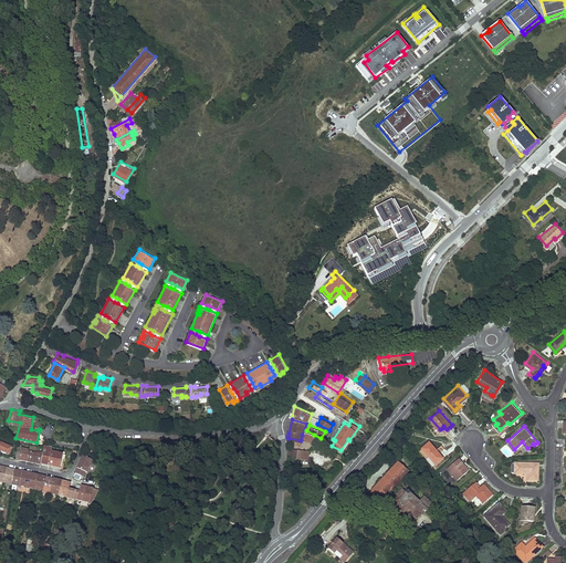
[(12,446),(0,439),(0,447),(3,449),(9,451),(12,446)]
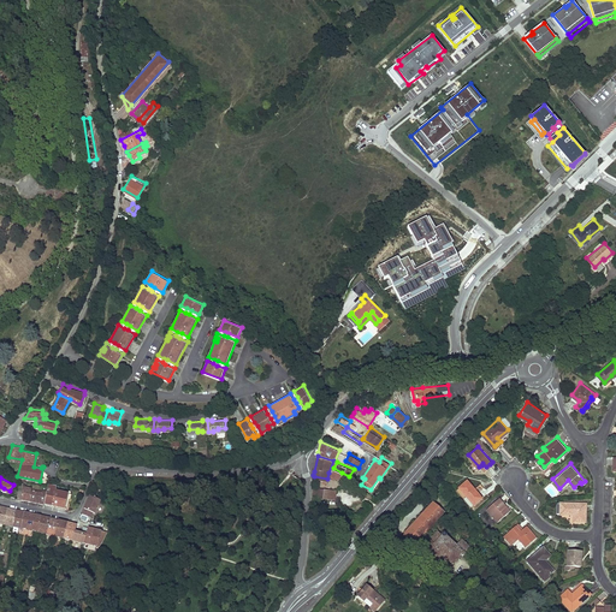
[(479,491),(467,477),(458,483),(474,501),(483,494),(479,491)]
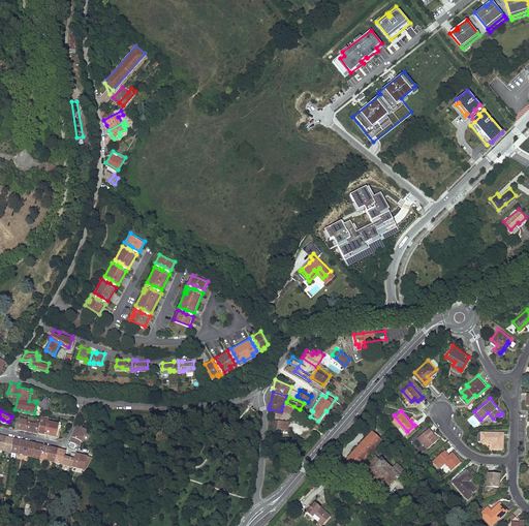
[(27,418),(20,415),(18,426),(30,429),(38,431),(40,421),(37,420),(37,422),(29,421),(29,419),(27,419),(27,418)]
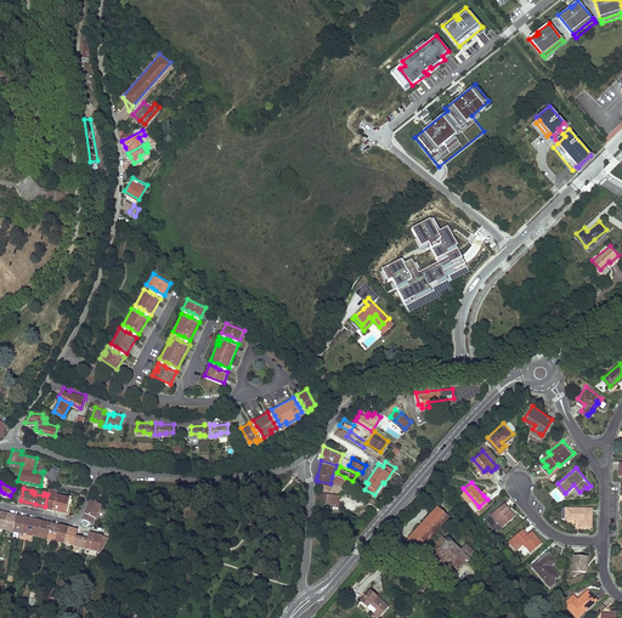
[(57,489),(49,488),(47,494),(45,506),(50,508),(52,508),(56,493),(57,489)]
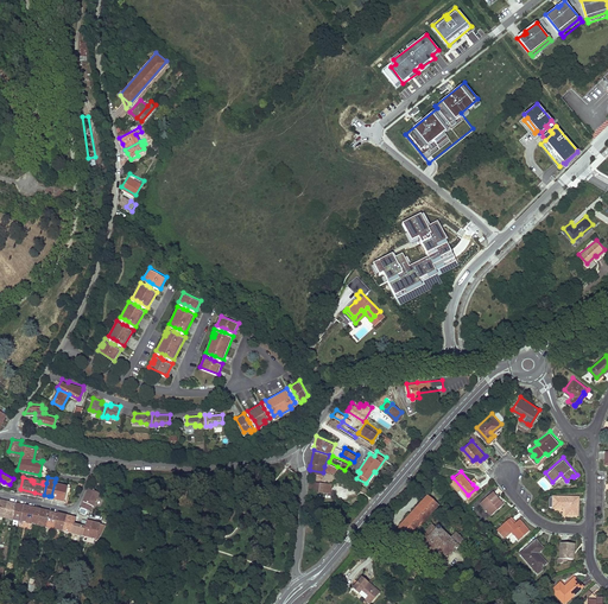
[(325,482),(309,479),(309,488),(324,490),(325,482)]
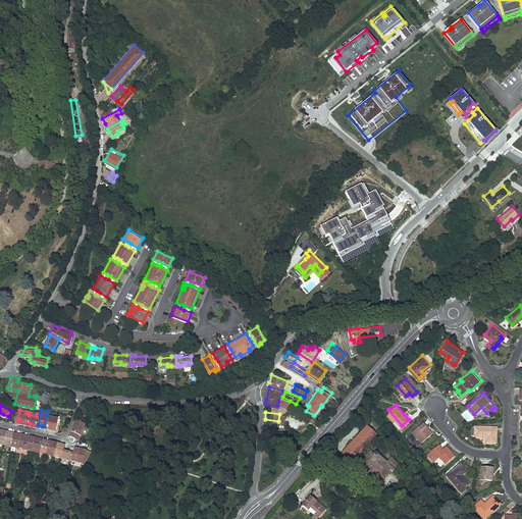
[(58,416),(47,414),(44,426),(50,427),(54,428),(58,416)]
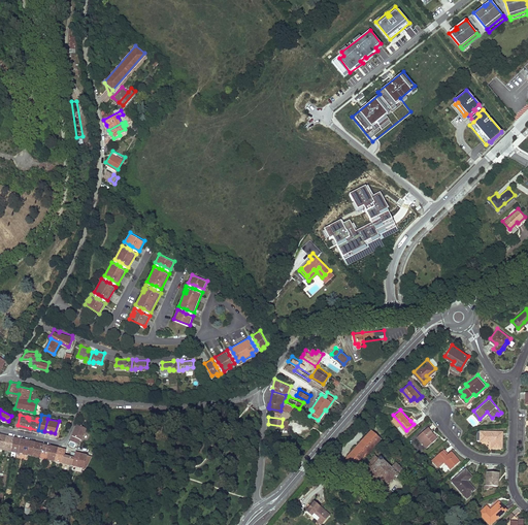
[(81,437),(87,426),(77,422),(70,437),(77,441),(79,437),(81,437)]
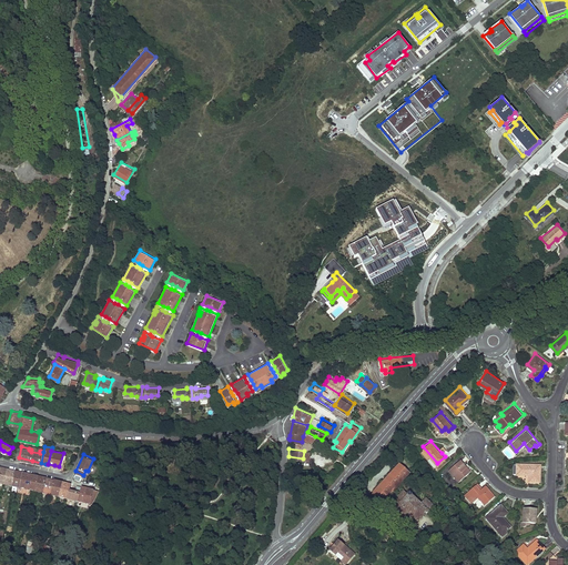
[(462,462),(459,458),(449,467),(459,478),(470,470),(466,465),(465,466),(462,462)]
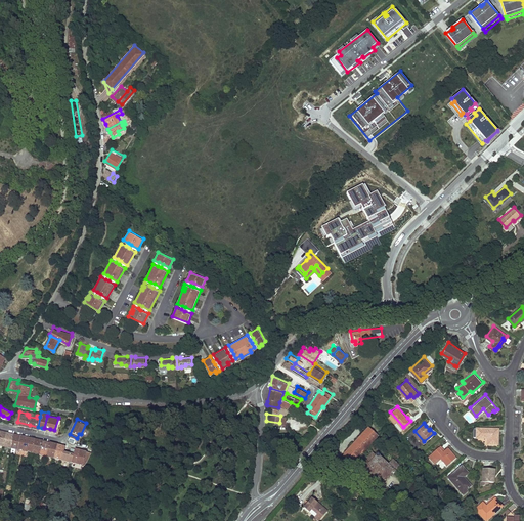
[(378,433),(368,425),(339,457),(341,459),(347,453),(353,459),(378,433)]
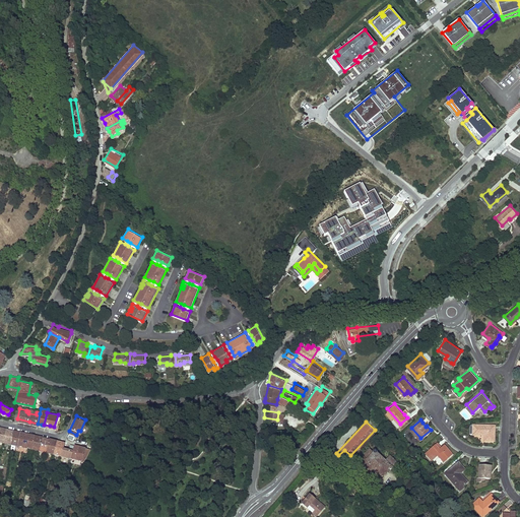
[(495,424),(473,423),(473,424),(473,431),(473,432),(484,432),(484,438),(494,438),(495,424)]
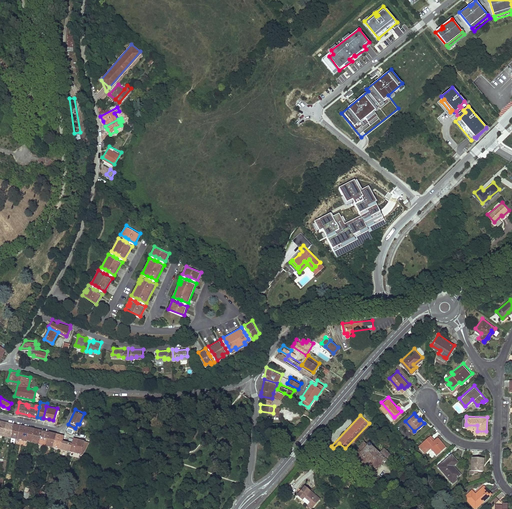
[(3,419),(0,418),(0,432),(11,435),(13,422),(3,419)]
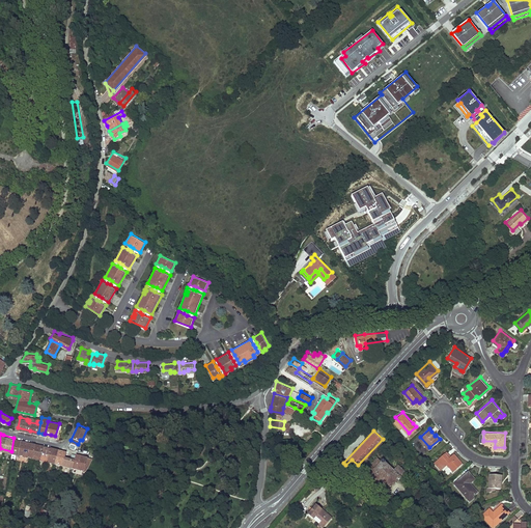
[(25,441),(14,438),(11,451),(32,456),(36,443),(25,441)]
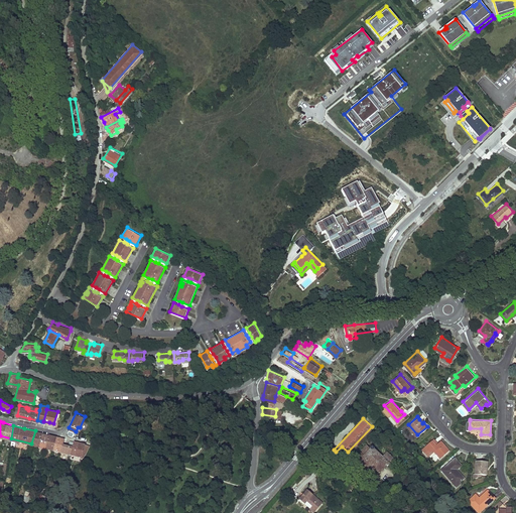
[(37,431),(35,430),(31,443),(39,444),(42,432),(37,431)]
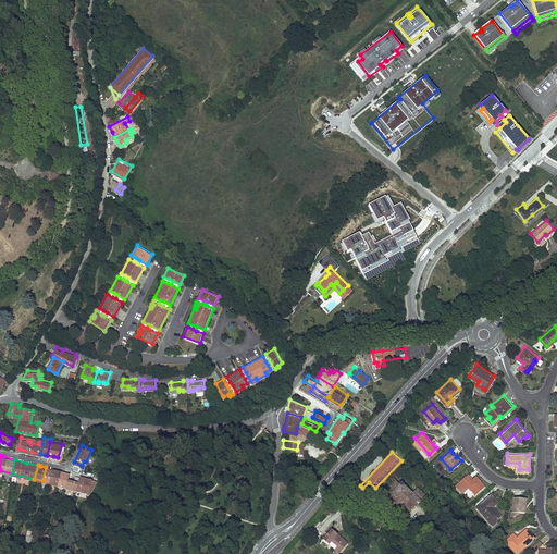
[(48,467),(46,467),(42,480),(50,482),(53,468),(48,467)]
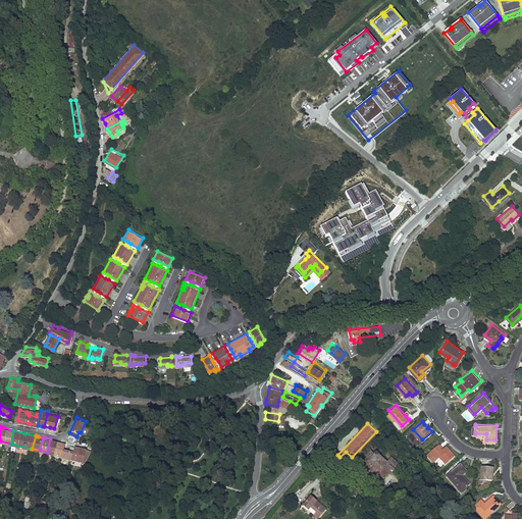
[(53,439),(50,438),(47,452),(47,453),(54,455),(57,440),(53,439)]
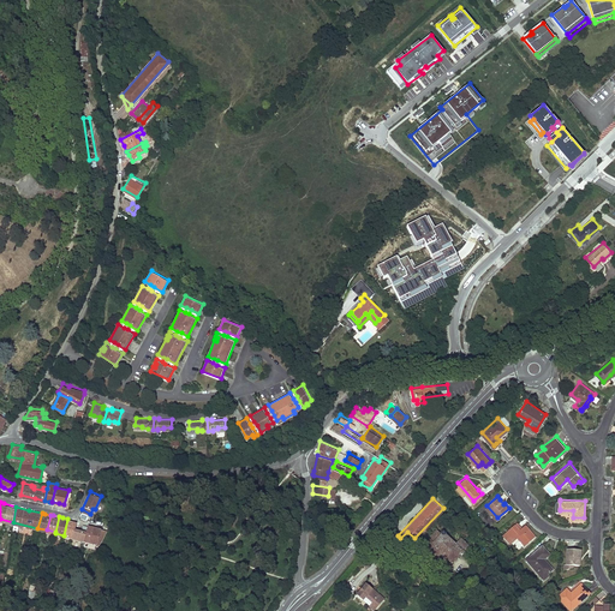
[(76,521),(67,519),(64,535),(84,540),(85,532),(76,528),(77,521),(76,521)]
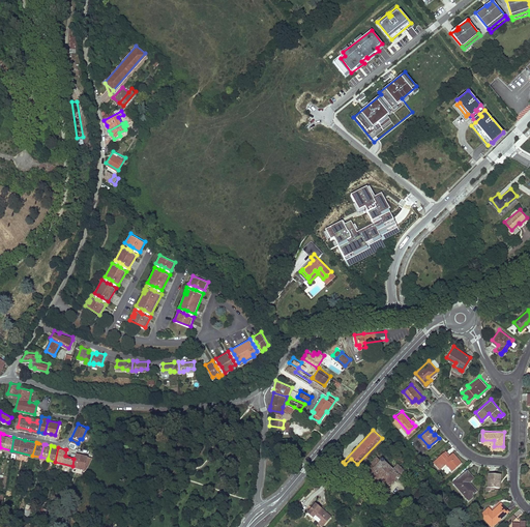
[(443,451),(434,459),(440,466),(446,461),(452,468),(461,461),(452,451),(448,455),(446,457),(443,451)]
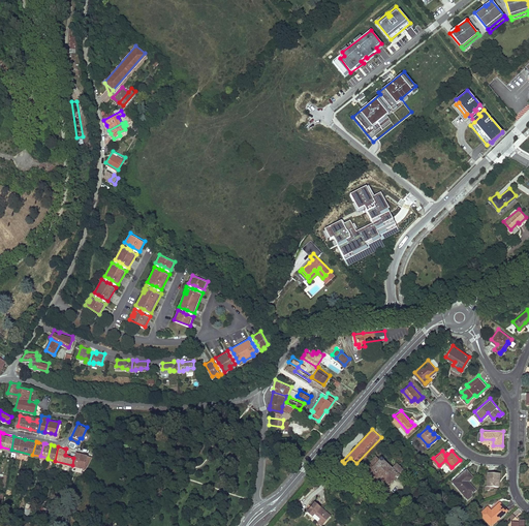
[(73,458),(72,465),(85,468),(87,465),(92,455),(75,452),(73,458)]
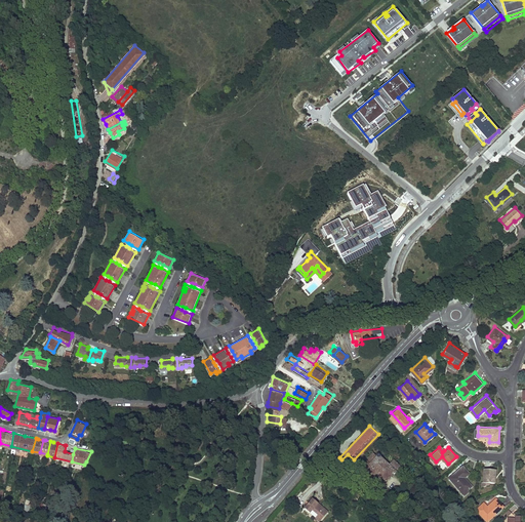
[(373,450),(360,465),(380,483),(400,464),(394,457),(389,463),(380,455),(381,453),(380,452),(379,453),(378,452),(376,453),(373,450)]
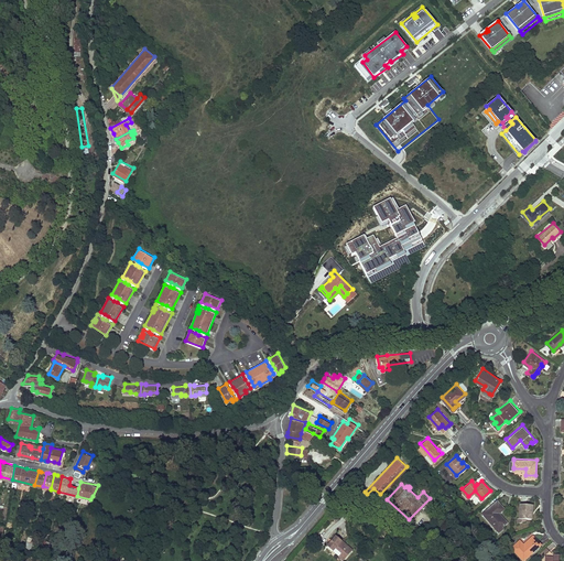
[(501,504),(497,499),(483,511),(487,516),(489,519),(492,524),(496,527),(500,524),(501,525),(507,519),(500,513),(499,514),(498,511),(503,506),(501,504)]
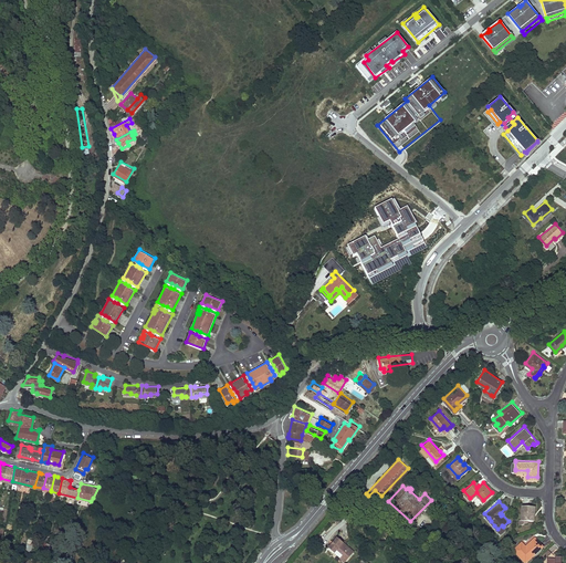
[(534,518),(535,504),(527,503),(523,503),(522,518),(527,518),(534,518)]
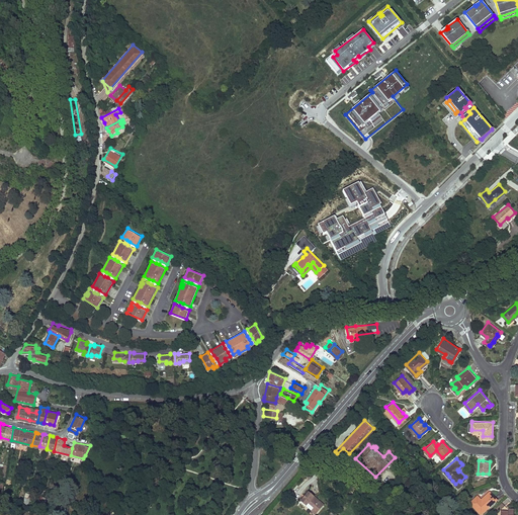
[(356,483),(350,487),(354,492),(359,489),(359,488),(356,483)]
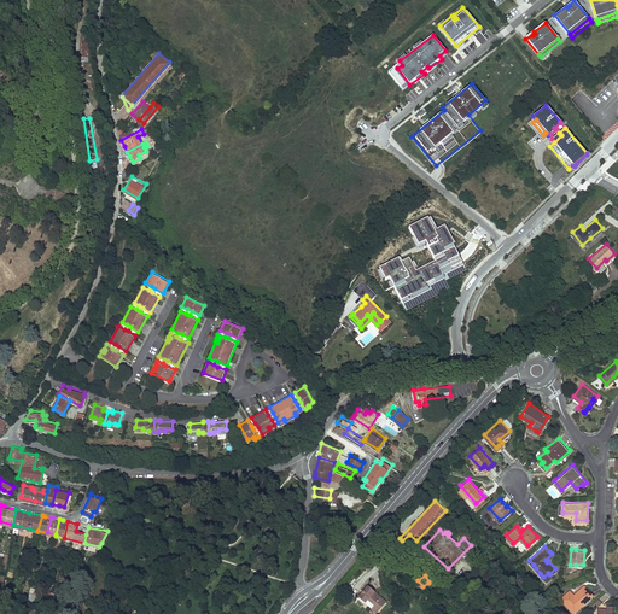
[(575,595),(570,589),(561,597),(573,610),(593,594),(589,590),(584,584),(575,592),(576,594),(575,595)]
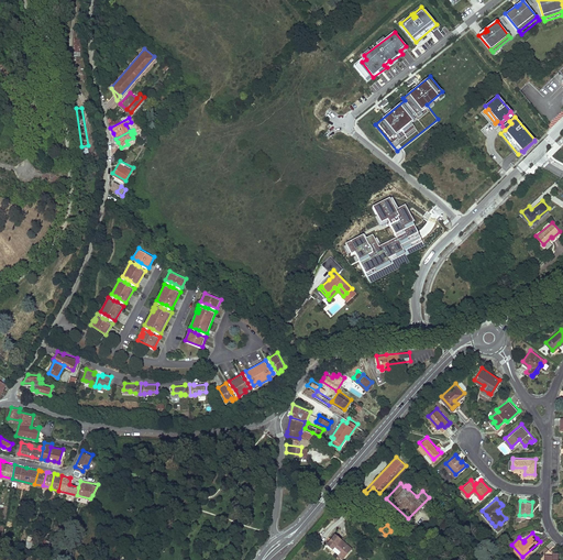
[(341,538),(335,534),(327,544),(332,548),(335,545),(342,550),(339,553),(343,558),(352,547),(343,539),(341,538)]
